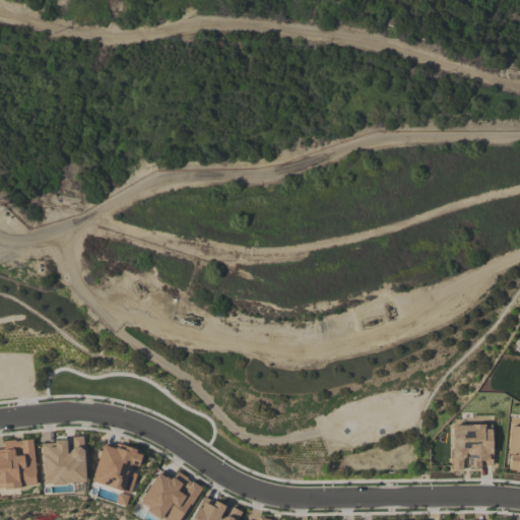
[(493,466),(492,426),(450,426),(450,470),(465,470),(465,466),(493,466)]
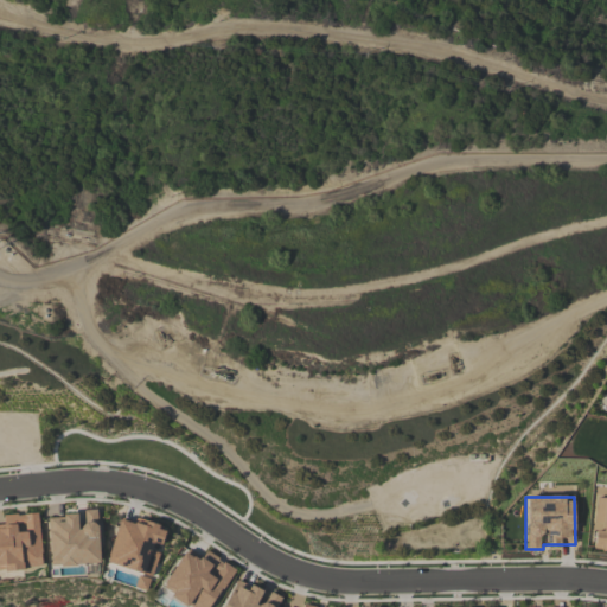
[(592,550),(606,550),(606,497),(595,497),(592,550)]
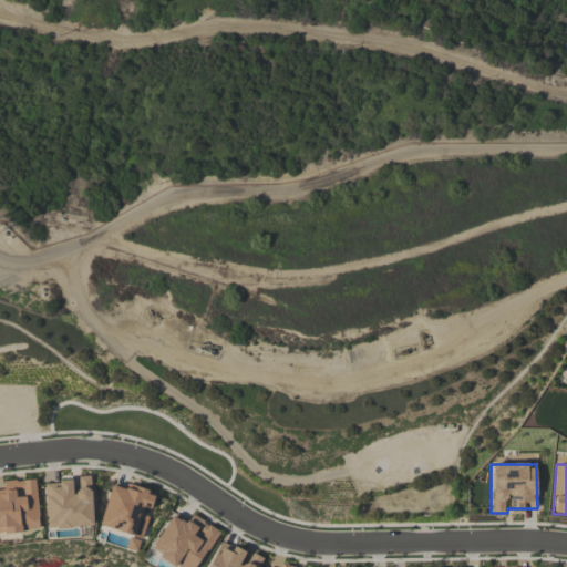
[(92,526),(91,476),(74,476),(74,480),(55,480),(55,483),(45,484),(47,528),(92,526)]
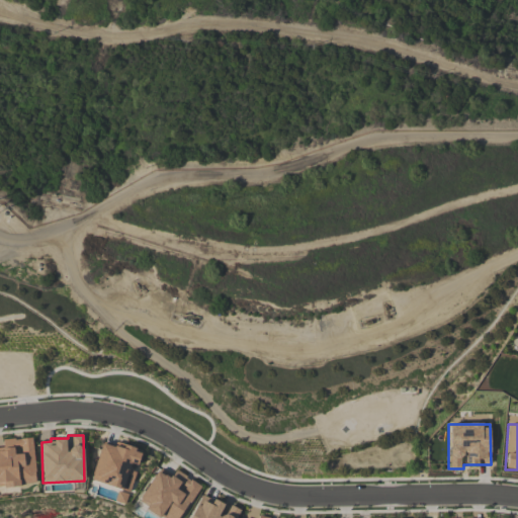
[(0,447),(0,486),(35,484),(32,437),(2,439),(2,447),(0,447)]
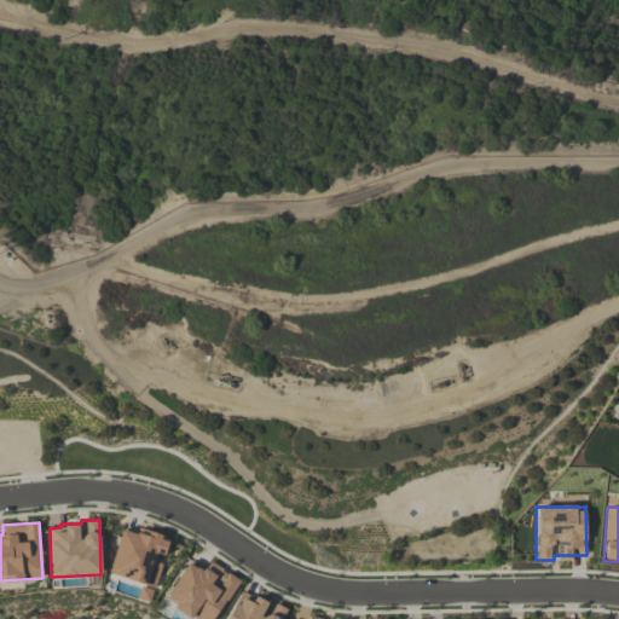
[(108,574),(142,583),(137,599),(150,603),(161,563),(149,560),(151,553),(163,556),(168,541),(121,527),(108,574)]
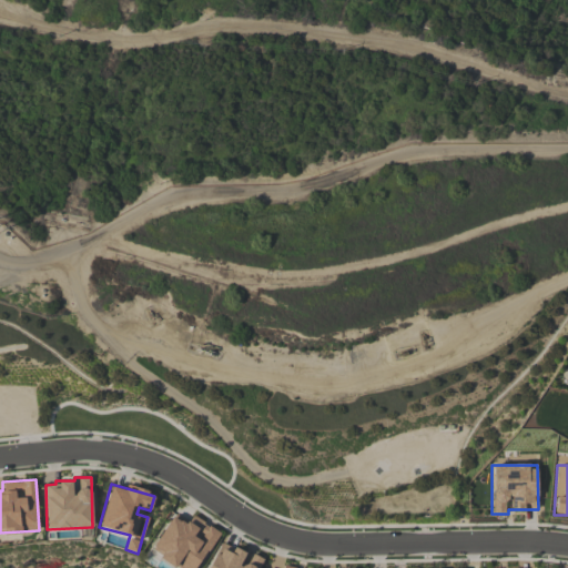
[(178,567),(196,567),(219,533),(192,515),(188,523),(173,514),(150,550),(178,567)]
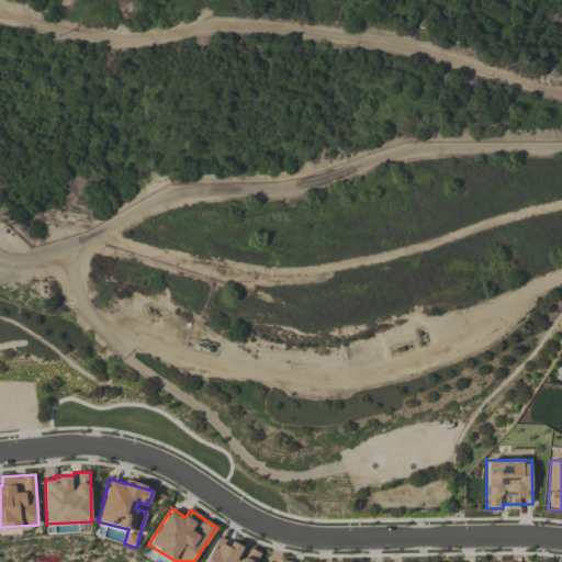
[(205,561),(254,561),(258,552),(245,547),(244,547),(217,536),(205,561)]
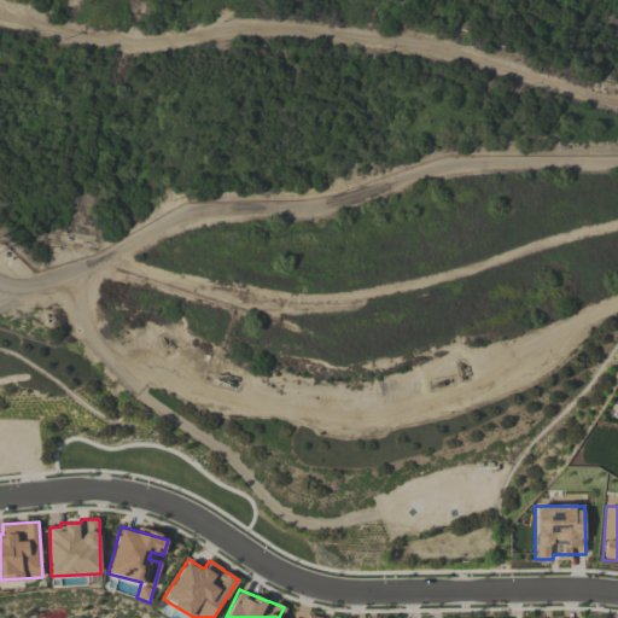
All buildings are outlined.
